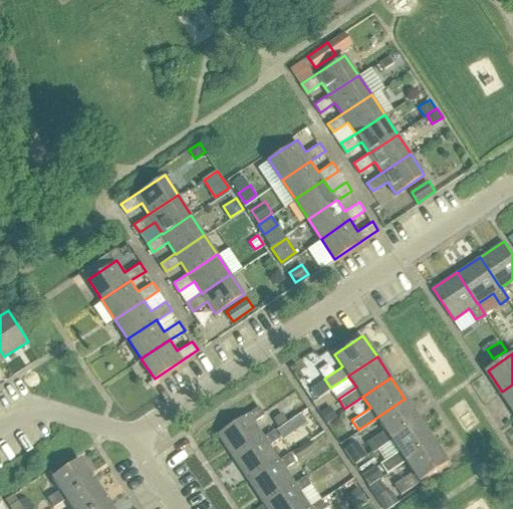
[(324,378),(311,387),(317,397),(330,388),(324,378)]
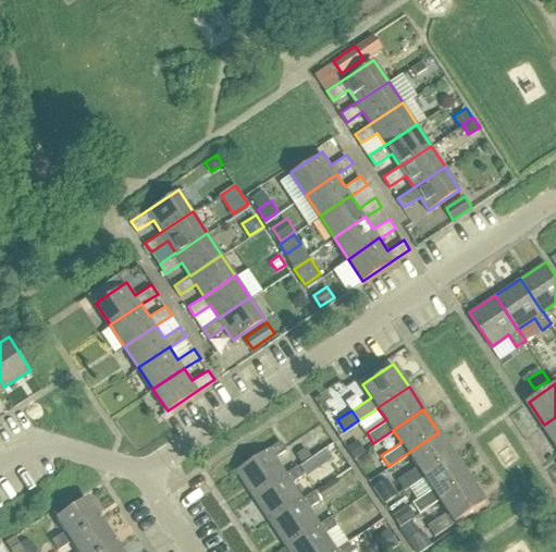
[(555,417),(544,425),(555,442),(555,417)]
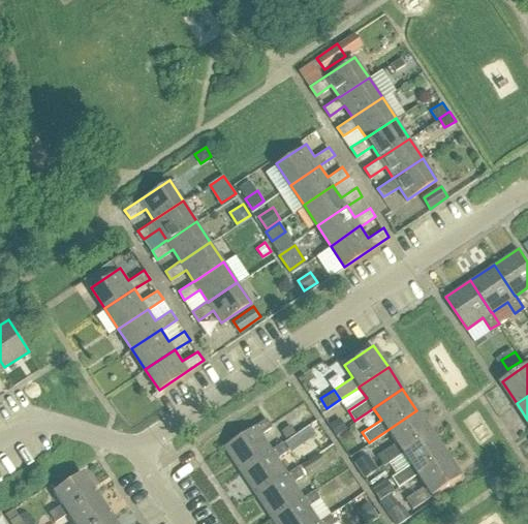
[(402,452),(431,432),(416,410),(387,430),(396,441),(376,454),(383,464),(402,452)]
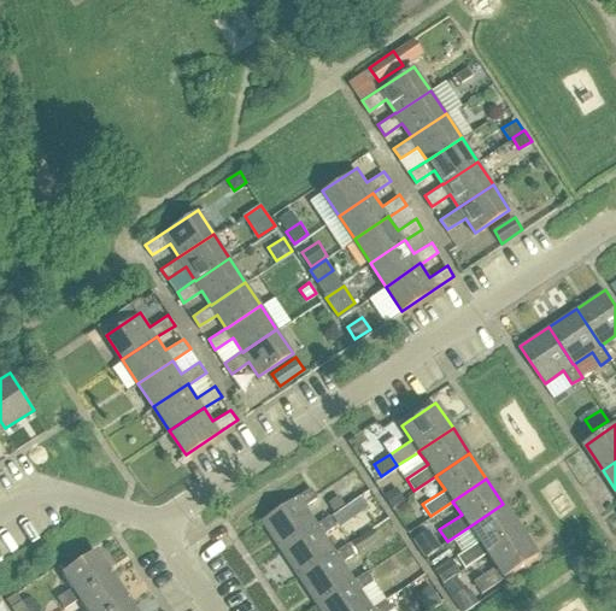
[(317,523),(316,522),(304,505),(317,495),(310,486),(260,518),(280,547),(317,523)]
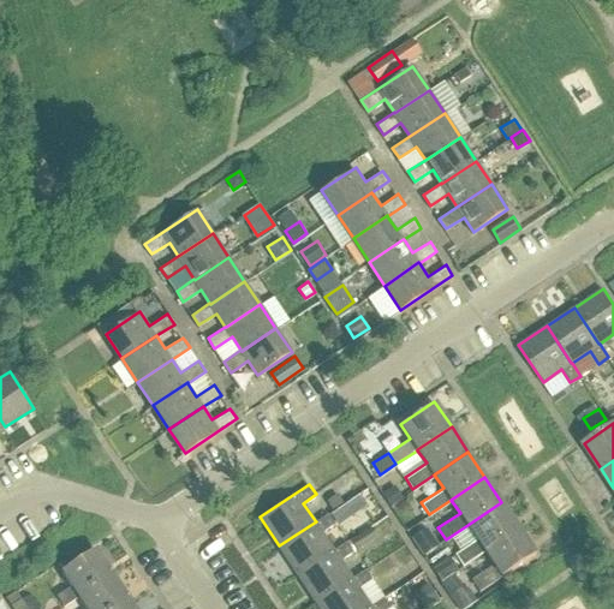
[(392,487),(383,493),(391,503),(399,499),(392,487)]
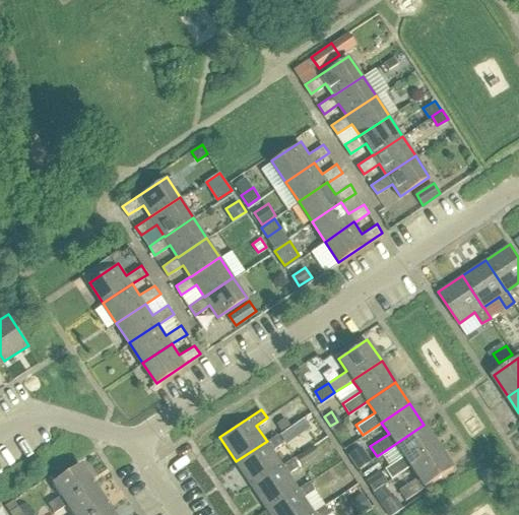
[(285,416),(277,423),(282,429),(289,424),(285,416)]
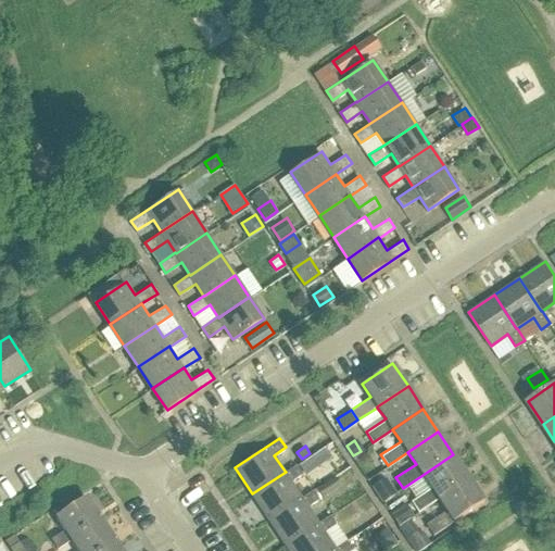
[(311,453),(317,464),(330,456),(323,446),(311,453)]
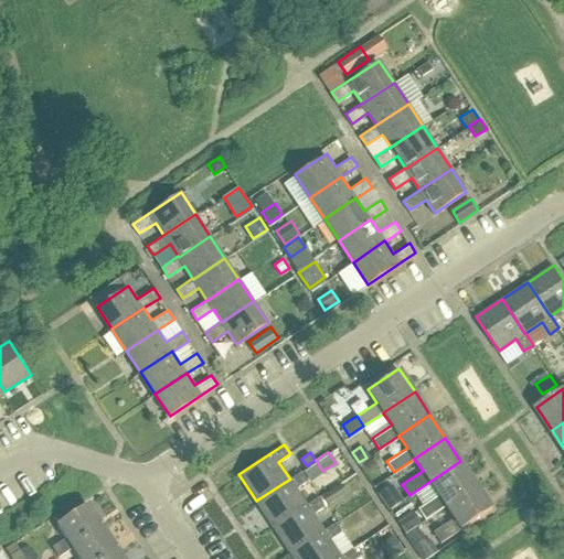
[(445,505),(476,484),(460,461),(429,482),(437,494),(417,507),(425,518),(445,505)]
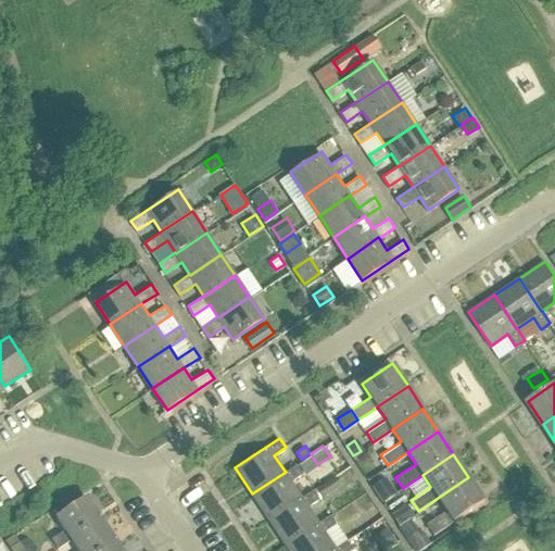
[(302,497),(301,497),(290,480),(302,472),(297,463),(285,471),(286,472),(252,493),(269,518),(302,497)]
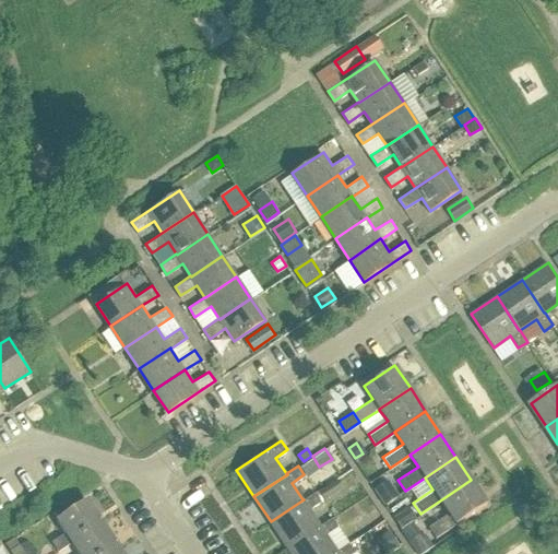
[(319,490),(324,498),(343,487),(337,479),(319,490)]
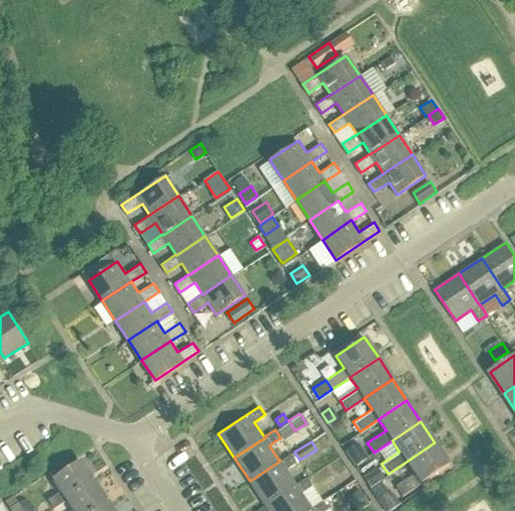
[(406,462),(413,473),(395,485),(402,495),(448,464),(434,442),(406,462)]
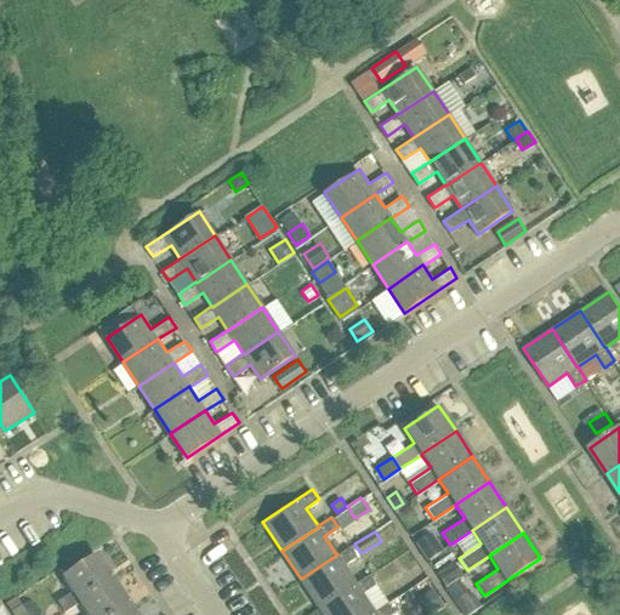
[(439,551),(428,534),(416,541),(427,558),(439,551)]
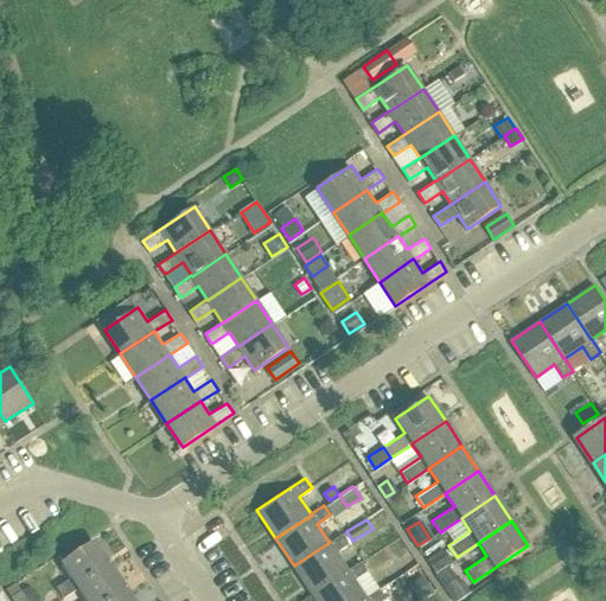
[(348,569),(336,551),(349,542),(342,532),(329,542),(330,542),(294,566),(312,593),(348,569)]
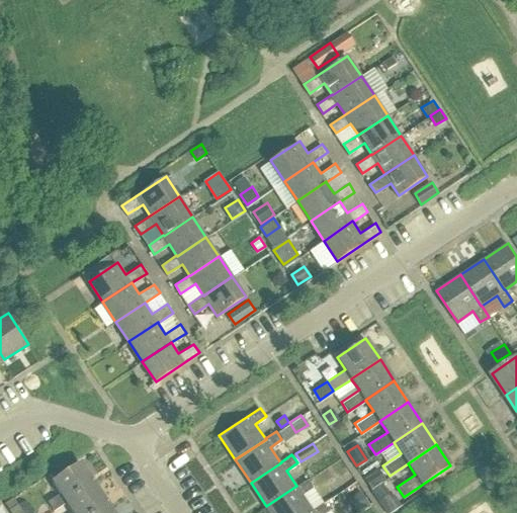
[(67,502),(95,484),(81,461),(53,481),(61,493),(50,501),(55,509),(67,502)]
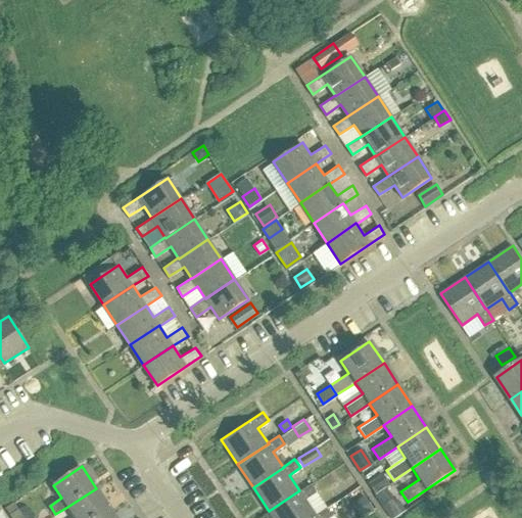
[(382,473),(370,481),(375,489),(388,481),(382,473)]
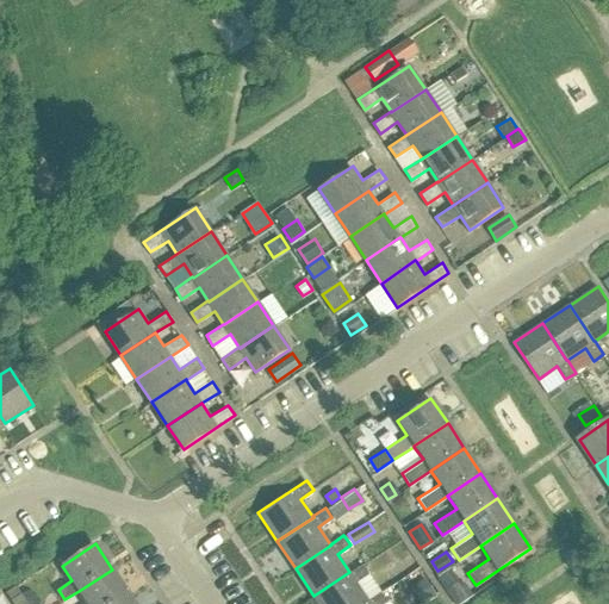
[(360,603),(368,599),(367,599),(355,581),(368,573),(362,564),(349,572),(314,596),(318,603),(360,603)]
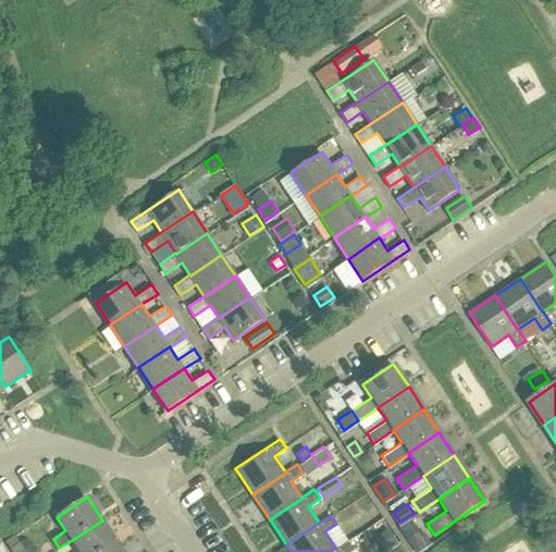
[(102,551),(118,542),(102,520),(72,540),(79,551),(102,551)]
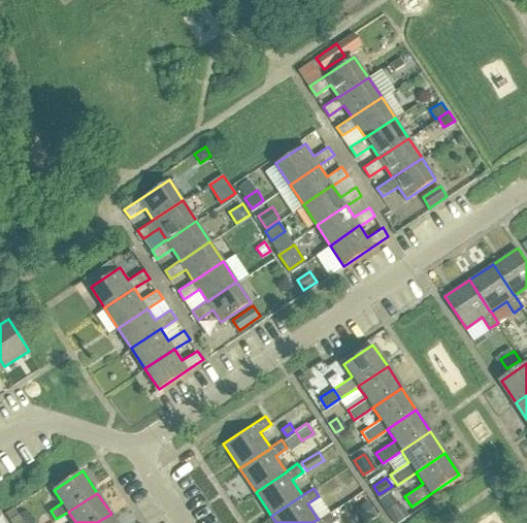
[(368,500),(359,507),(368,521),(377,515),(368,500)]
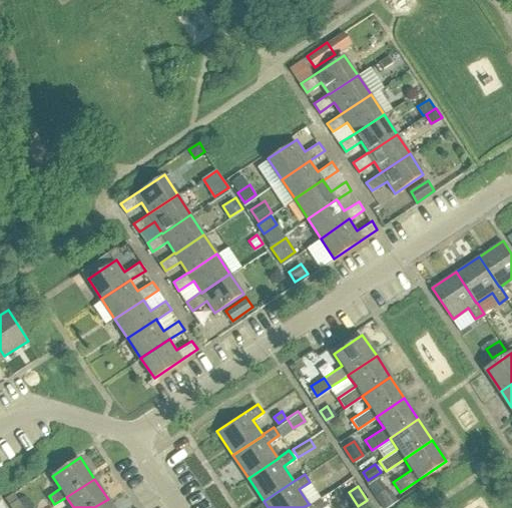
[(387,489),(376,495),(383,506),(394,499),(387,489)]
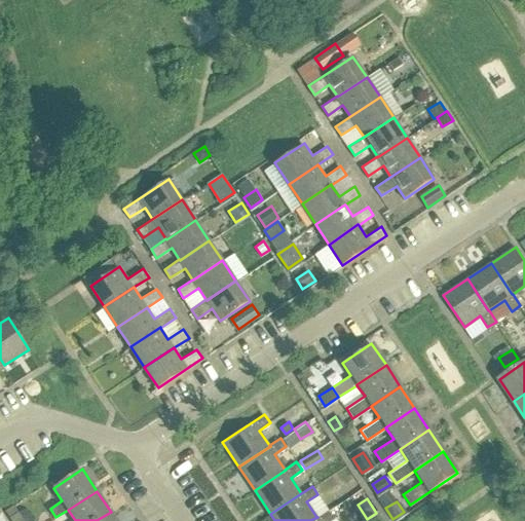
[(317,517),(310,520),(329,520),(334,518),(328,509),(316,517),(317,517)]
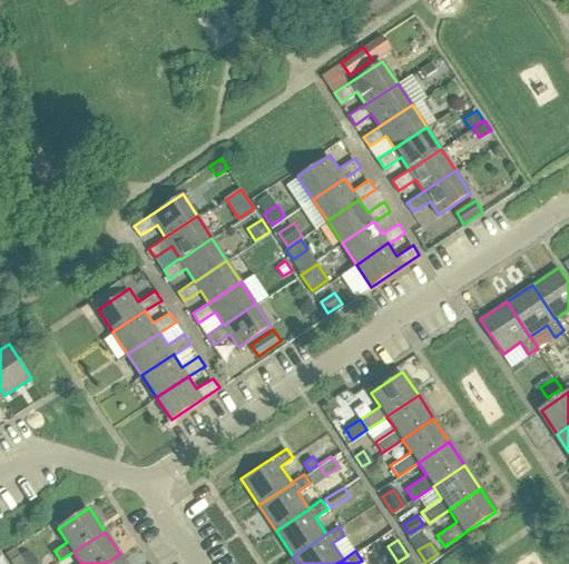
[(13,563),(27,563),(20,554),(11,560),(13,563)]
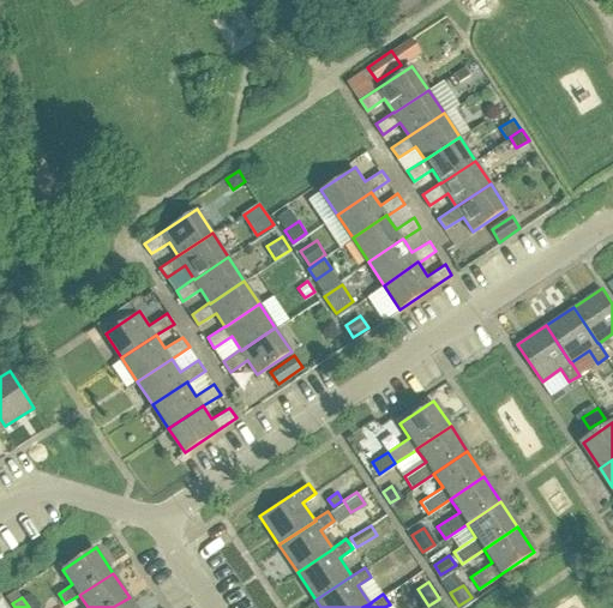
[(136,607),(130,597),(113,607),(136,607)]
